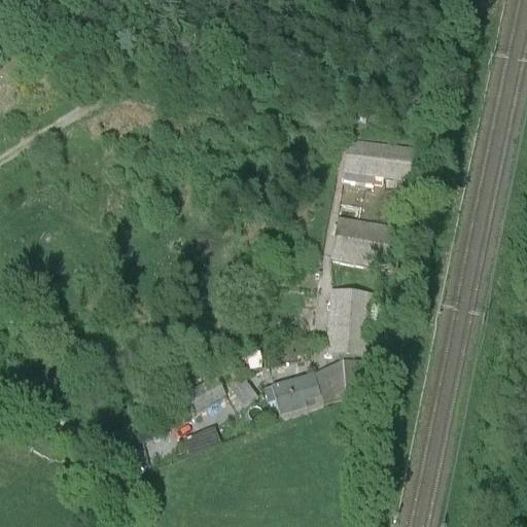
[(424,148),(347,139),(343,175),(420,184),(424,148)]
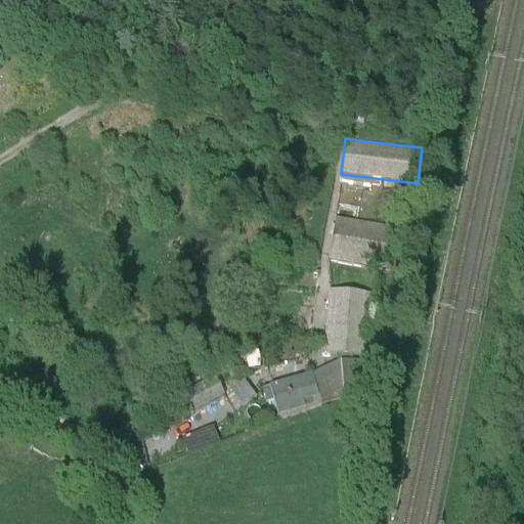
[(395,231),(336,221),(329,259),(388,270),(395,231)]
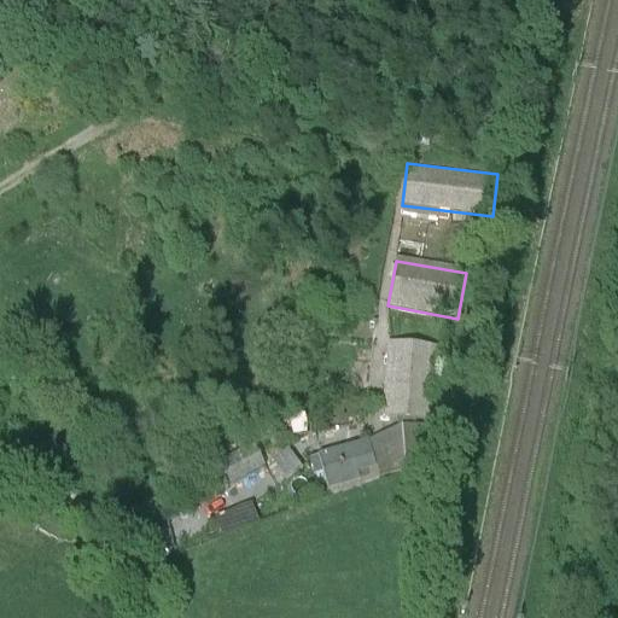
[(438,343),(388,339),(382,415),(433,417),(438,343)]
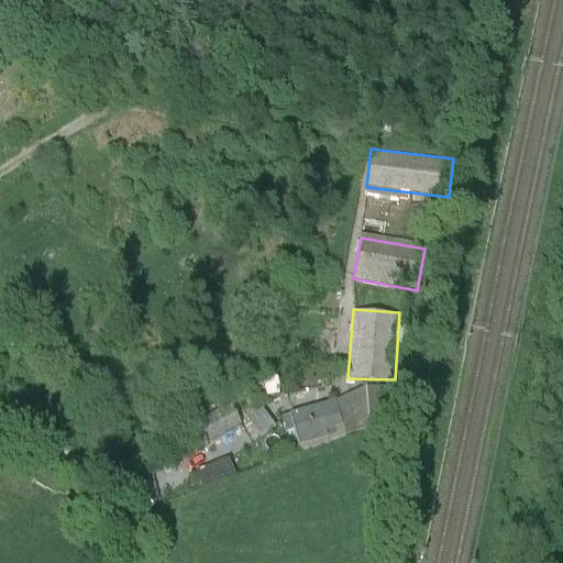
[(278,374),(263,377),(265,389),(280,386),(278,374)]
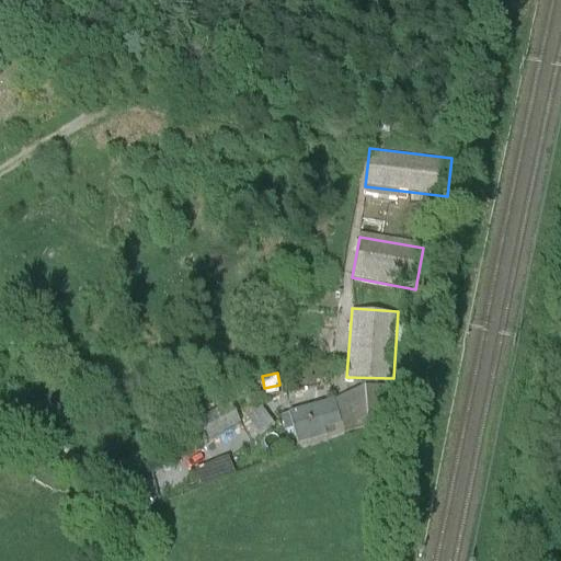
[(388,386),(348,391),(353,422),(391,418),(388,386)]
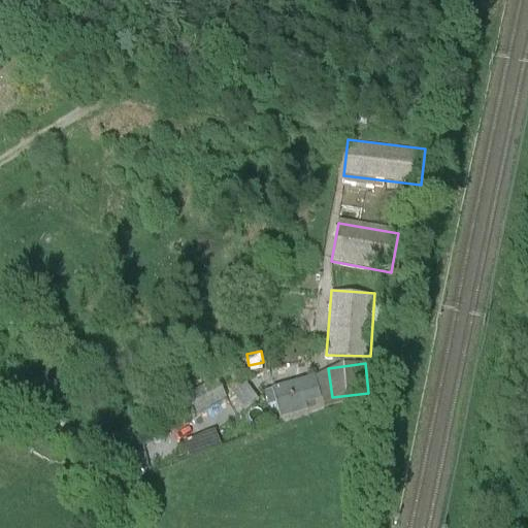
[(322,404),(315,376),(267,389),(274,417),(322,404)]
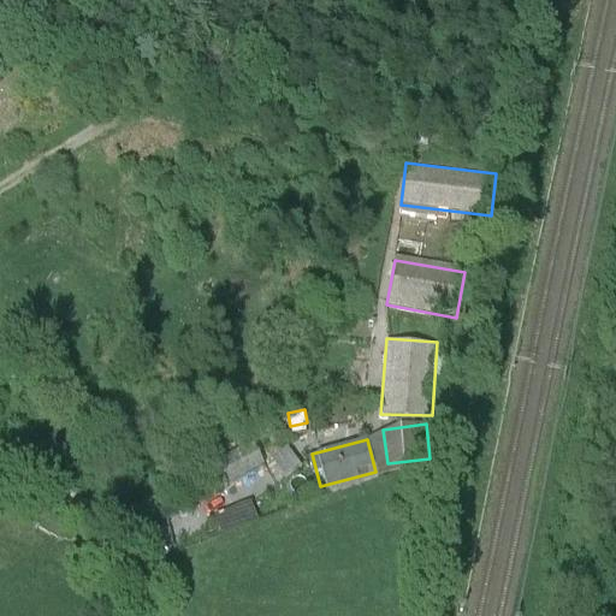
[(254,442),(218,460),(229,483),(265,465),(254,442)]
